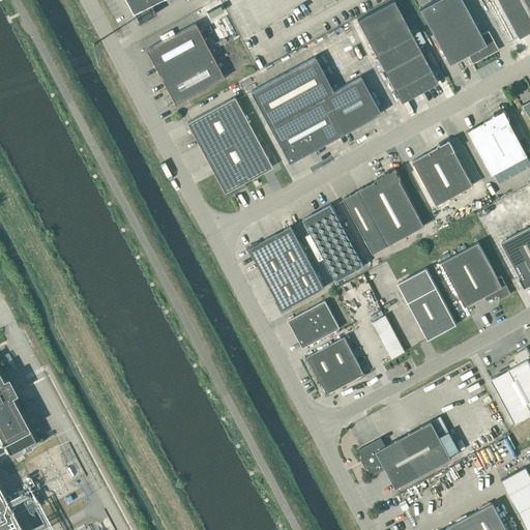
[(127,0),(140,23),(156,13),(151,3),(157,0),(127,0)]
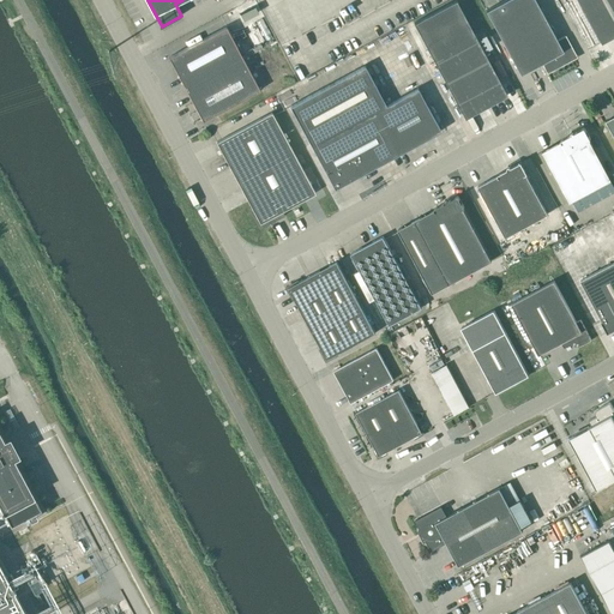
[(465,118),(507,95),(456,0),(414,23),(465,118)]
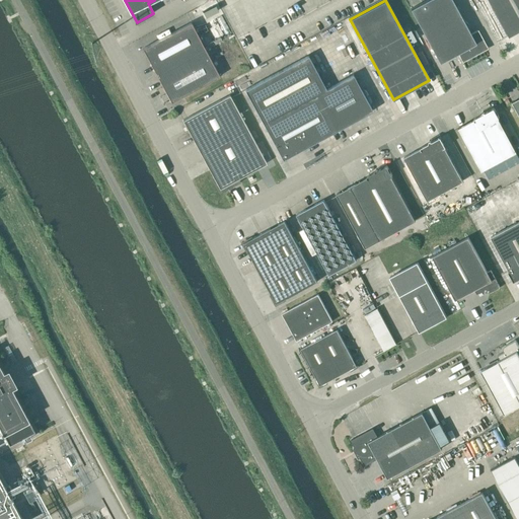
[(471,33),(452,0),(427,0),(411,9),(440,63),(458,54),(463,62),(485,51),(484,49),(485,46),(487,45),(478,30),(471,33)]
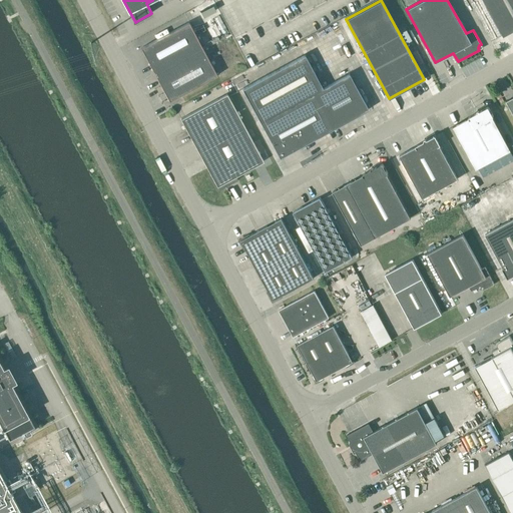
[(512,0),(482,0),(502,36),(512,30),(512,0)]
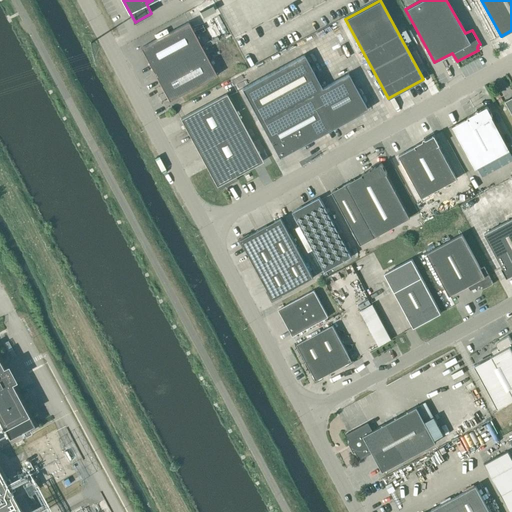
[(210,2),(199,7),(202,12),(213,7),(210,2)]
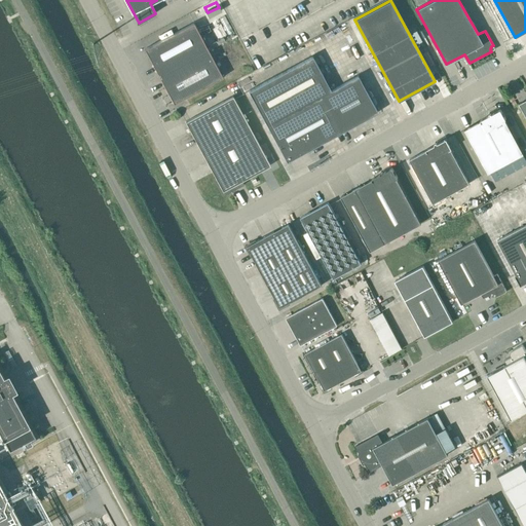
[(194,23),(145,49),(159,76),(209,50),(194,23)]
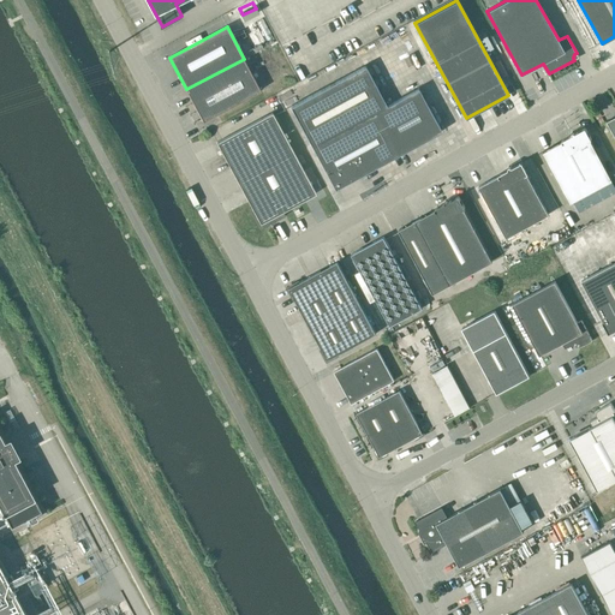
[(186,89),(203,121),(261,90),(244,59),(186,89)]
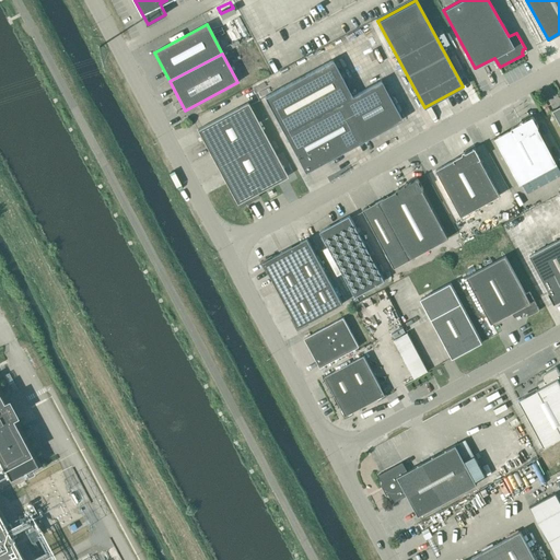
[(265,97),(305,172),(403,119),(382,81),(352,96),(333,60),(265,97)]
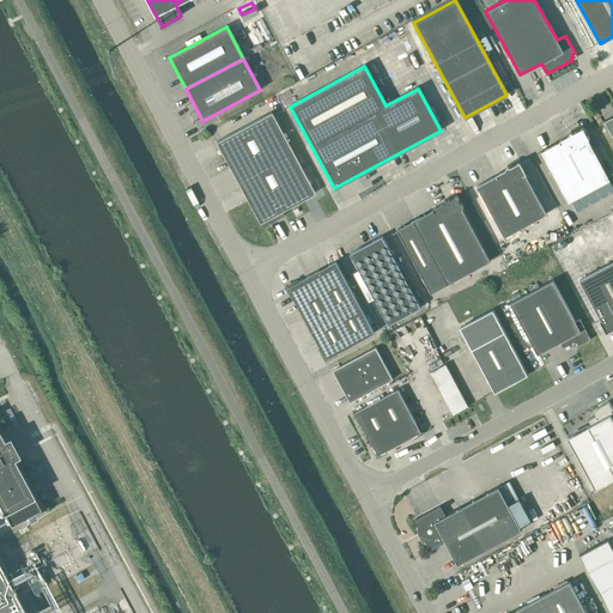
[(285,216),(283,211),(315,193),(272,113),(217,143),(252,206),(249,207),(260,229),(285,216)]
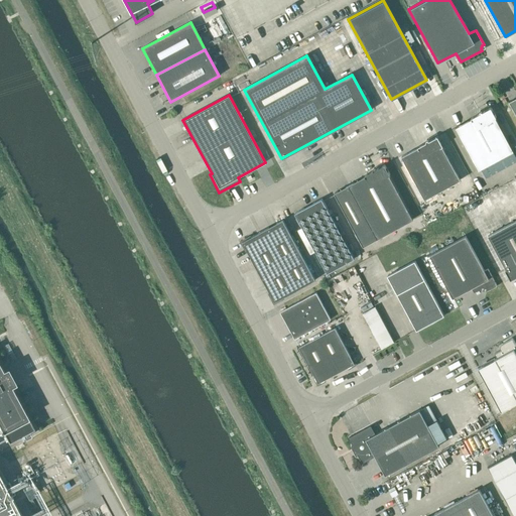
[(472,119),(456,127),(479,170),(514,151),(496,117),(497,117),(491,107),(483,111),(481,111),(480,113),(472,118),(472,119)]
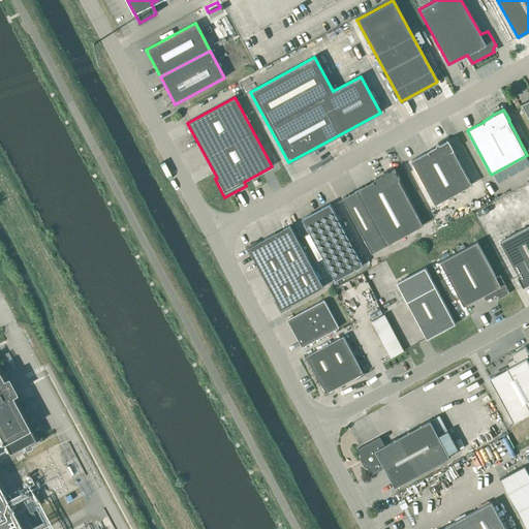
[(454,150),(455,149),(449,139),(441,144),(438,143),(437,146),(429,150),(429,151),(412,160),(436,204),(472,184),(454,150)]
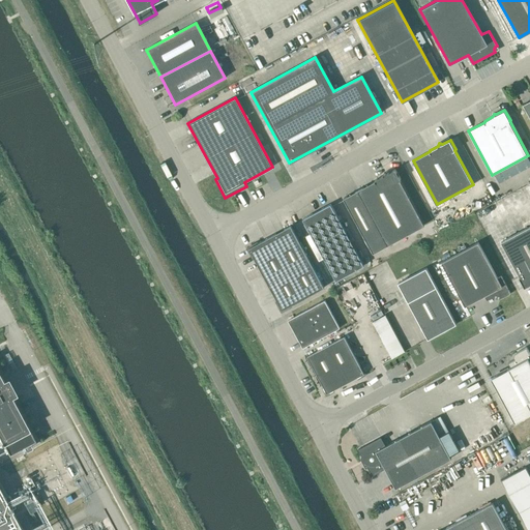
[(384,172),(383,175),(375,180),(376,181),(344,198),(374,253),(424,225),(401,180),(401,179),(395,169),(387,173),(384,172)]
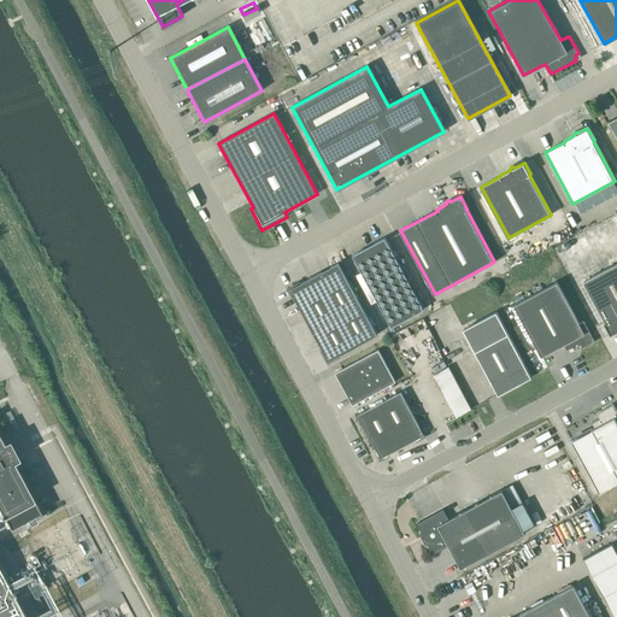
[(353,254),(392,327),(424,309),(386,238),(353,254)]
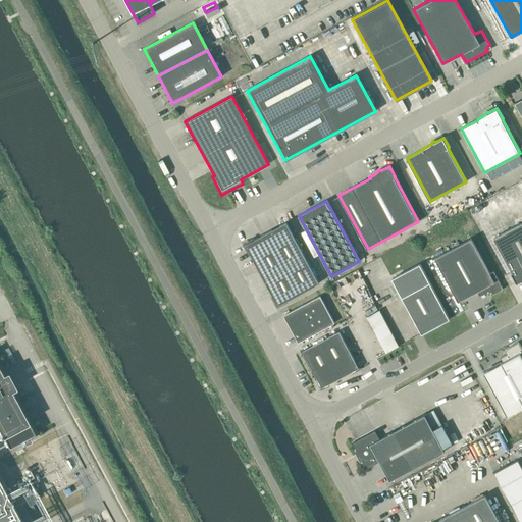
[(286,221),(246,244),(278,305),(320,282),(286,221)]
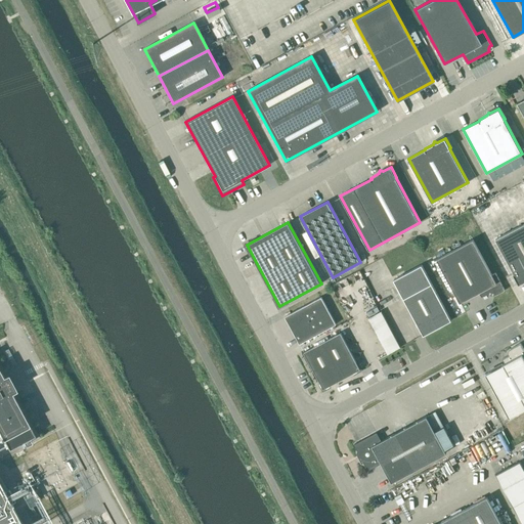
[(523,223),(496,238),(515,273),(514,273),(519,284),(523,280),(523,223)]
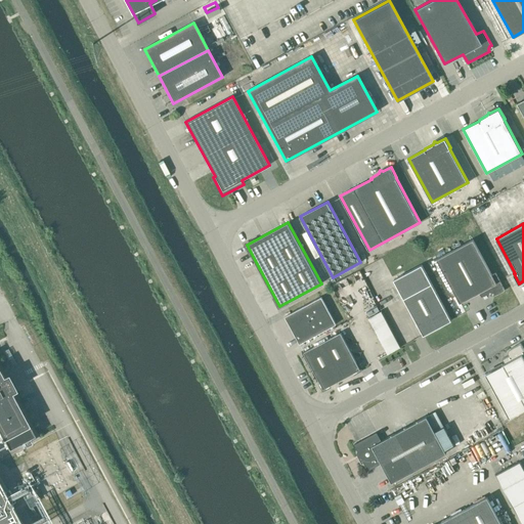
[(479,293),(482,297),(489,294),(494,295),(495,296),(506,291),(496,273),(492,274),(474,239),(437,259),(461,302),(479,293)]
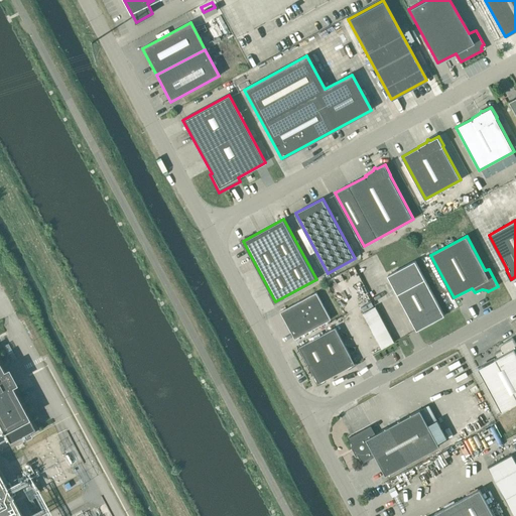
[(388,275),(398,293),(417,330),(444,315),(415,261),(388,275)]
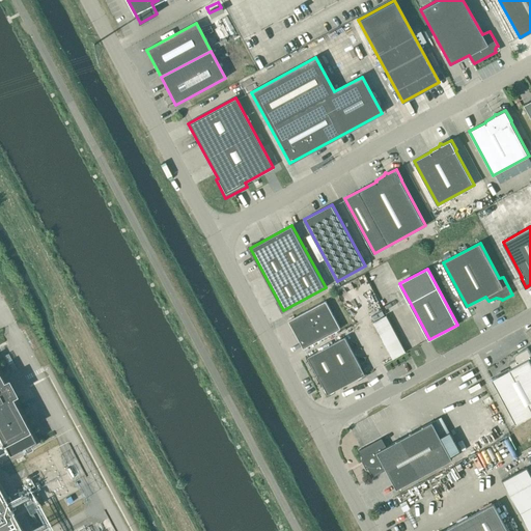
[(304,348),(341,329),(326,301),(288,320),(304,348)]
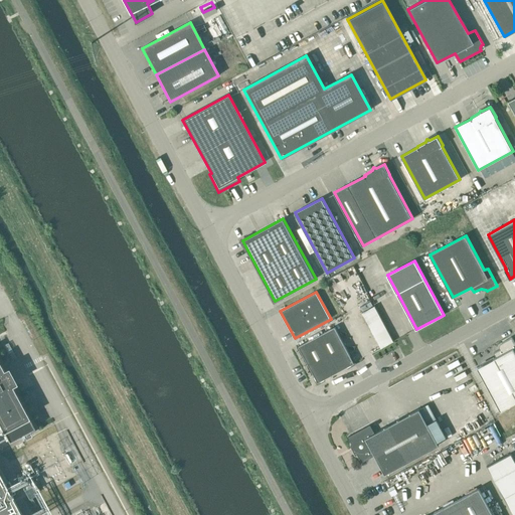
[(364,314),(380,352),(393,346),(377,309),(364,314)]
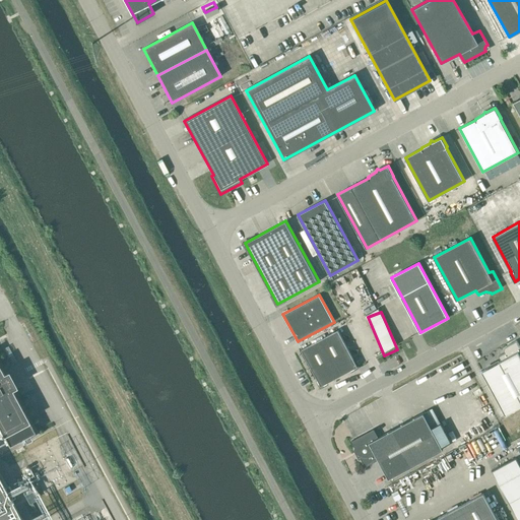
[(338,330),(302,349),(321,386),(358,367),(338,330)]
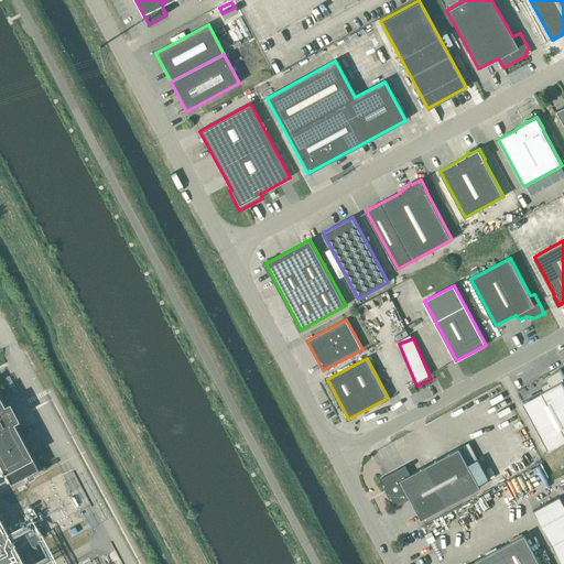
[(523,402),(549,449),(563,440),(563,376),(561,369),(550,375),(551,377),(549,381),(541,386),(543,391),(523,402)]
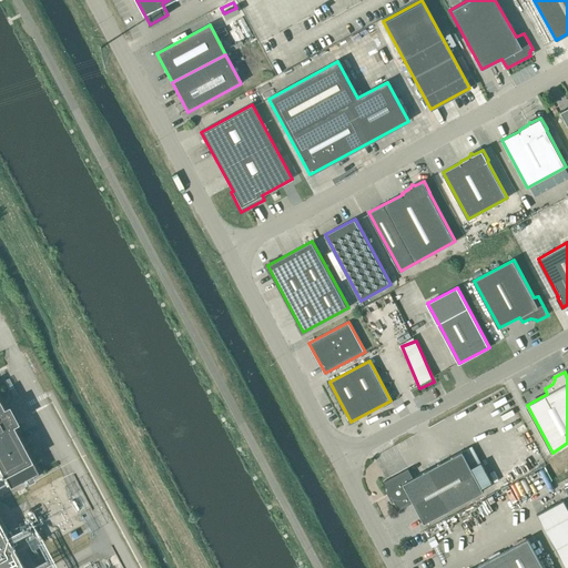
[(0,399),(0,467),(10,486),(26,477),(28,483),(31,480),(34,479),(32,474),(38,470),(11,422),(14,419),(8,407),(4,409),(0,399)]
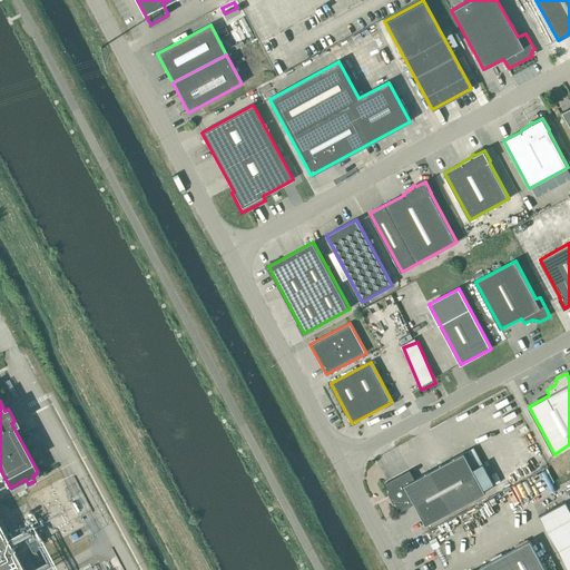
[(473,469),(464,453),(415,479),(410,470),(385,483),(390,492),(389,493),(394,503),(396,502),(401,511),(415,503),(426,524),(485,492),(483,489),(493,483),(483,464),(473,469)]
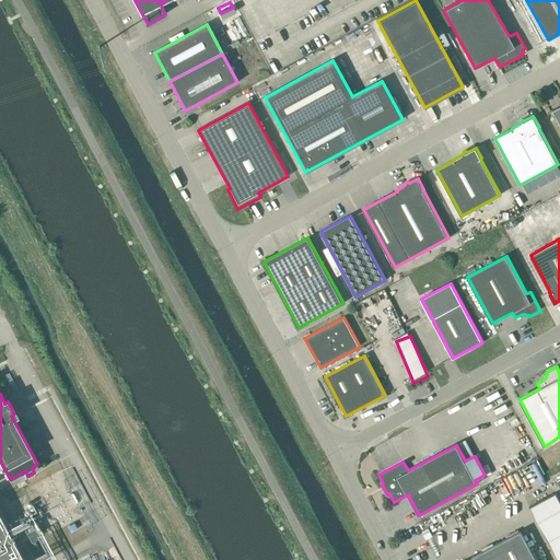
[(559,501),(556,493),(529,506),(557,559),(559,559),(559,478),(557,480),(559,485),(559,501)]
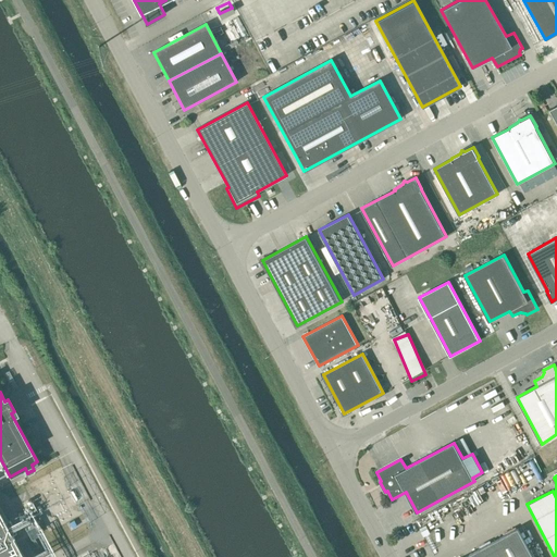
[(5,522),(0,511),(0,556),(23,556),(12,534),(16,532),(10,520),(5,522)]
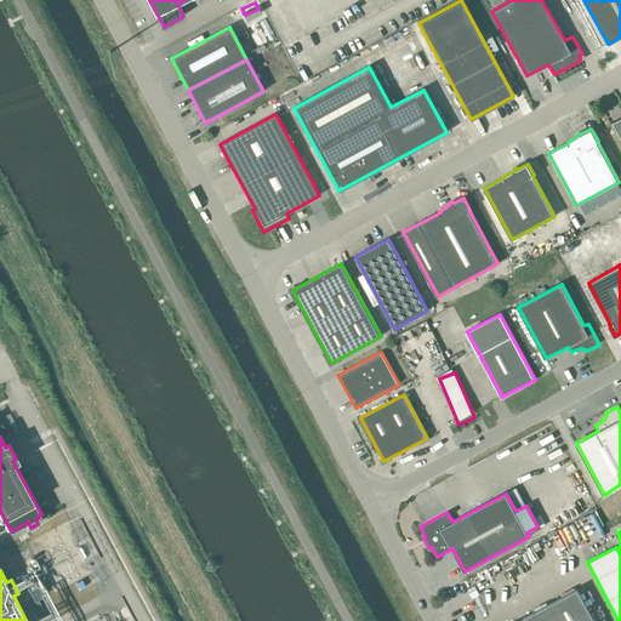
[(594,620),(577,588),(516,620),(594,620)]
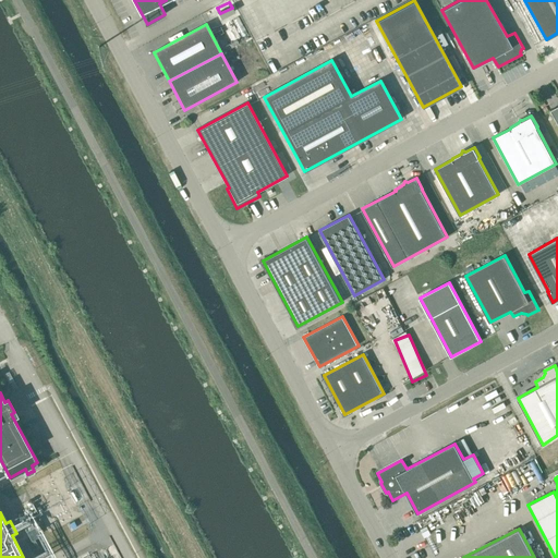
[(44,557),(45,543),(35,542),(34,557),(44,557)]
